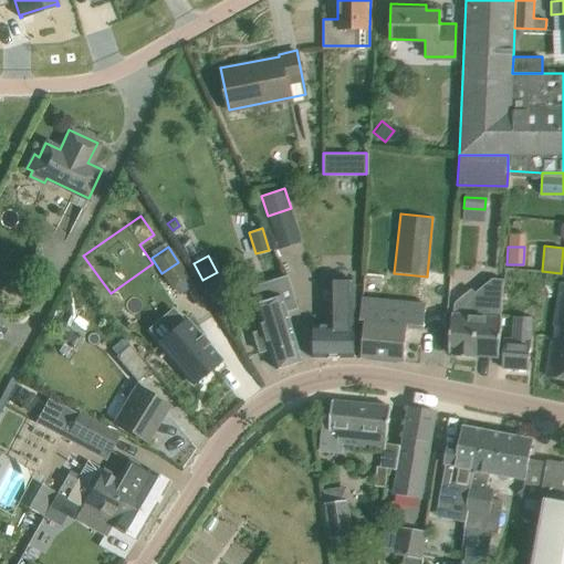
[(285,274),(251,285),(263,329),(253,332),(259,351),(269,347),(275,368),(301,359),(284,312),(298,307),(290,282),(285,274)]
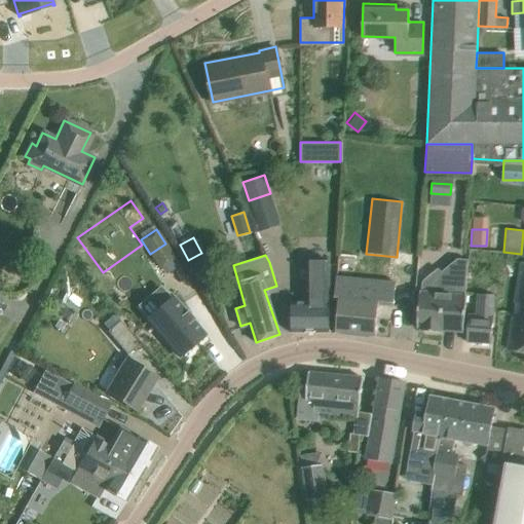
[(419,291),(416,327),(419,327),(419,330),(424,330),(442,331),(442,329),(445,329),(462,330),(463,313),(465,294),(464,294),(466,258),(456,257),(440,271),(437,267),(421,281),(420,291),(419,291)]
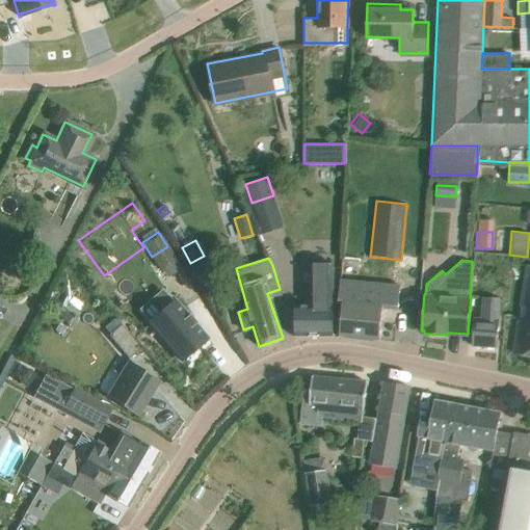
[(293,305),(293,335),(333,335),(333,305),(332,263),(310,263),(310,305),(293,305)]
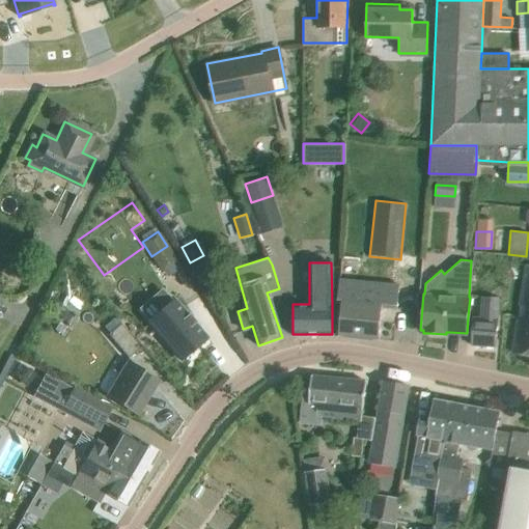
[(511,351),(528,354),(528,265),(525,265),(511,351)]
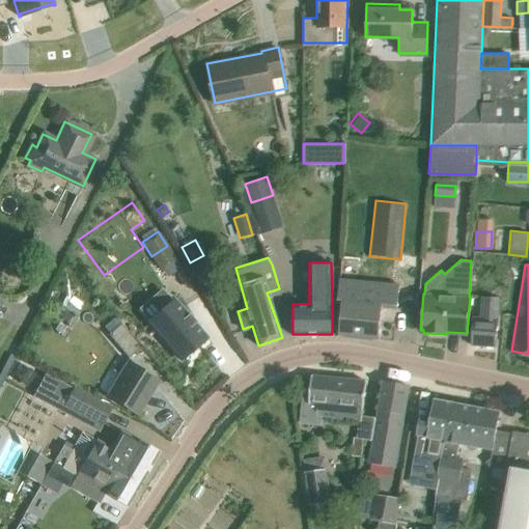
[(339,279),(337,302),(341,302),(338,334),(337,334),(337,336),(367,338),(379,339),(379,338),(378,338),(381,306),(395,307),(397,285),(360,281),(339,279)]
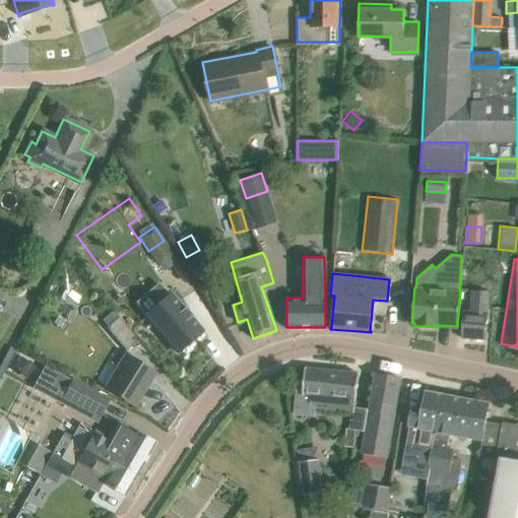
[(47,288),(42,297),(54,305),(60,297),(47,288)]
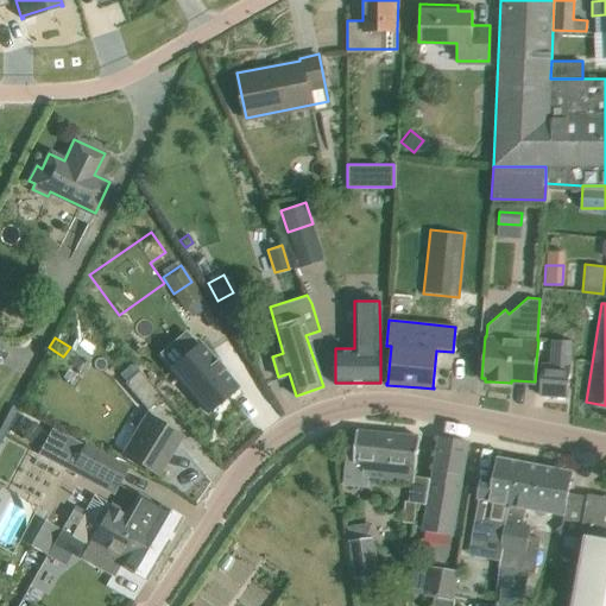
[(538,393),(567,396),(570,340),(551,339),(550,364),(541,363),(538,393)]
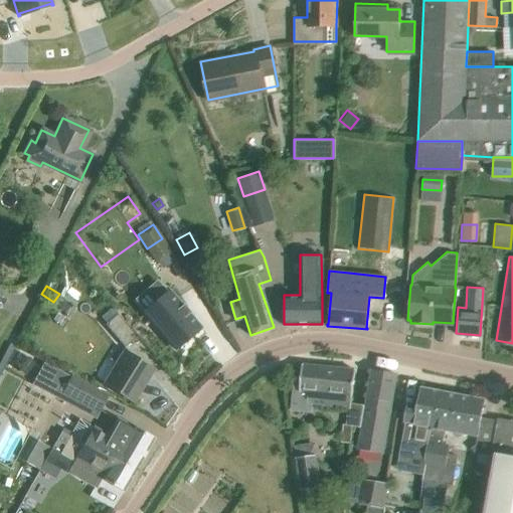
[(169,293),(144,315),(175,351),(200,329),(169,293)]
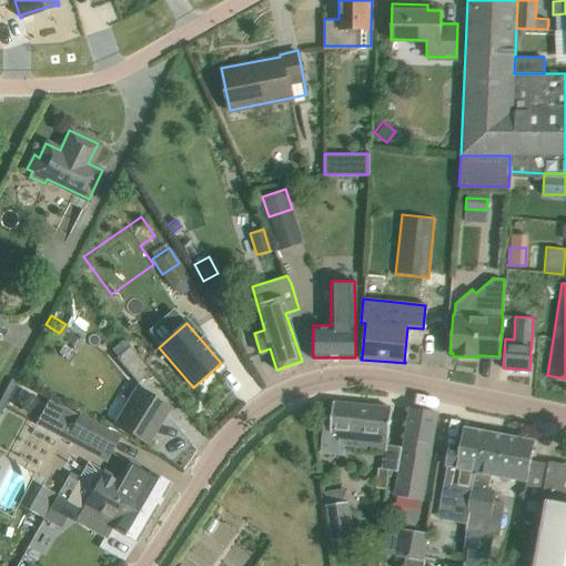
[(128,345),(114,356),(135,381),(149,371),(128,345)]
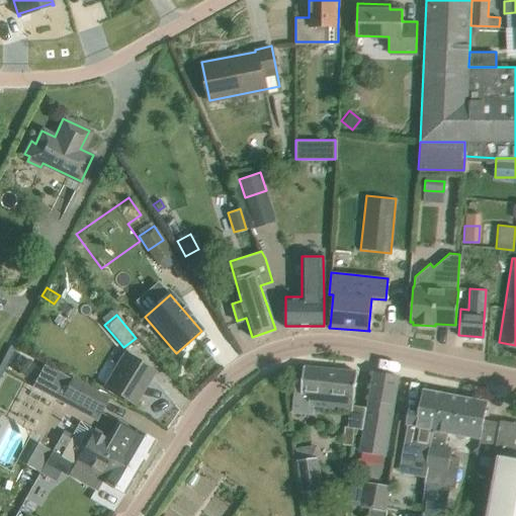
[(122,353),(115,364),(107,359),(103,360),(94,374),(95,378),(103,383),(102,384),(133,403),(153,370),(122,353)]
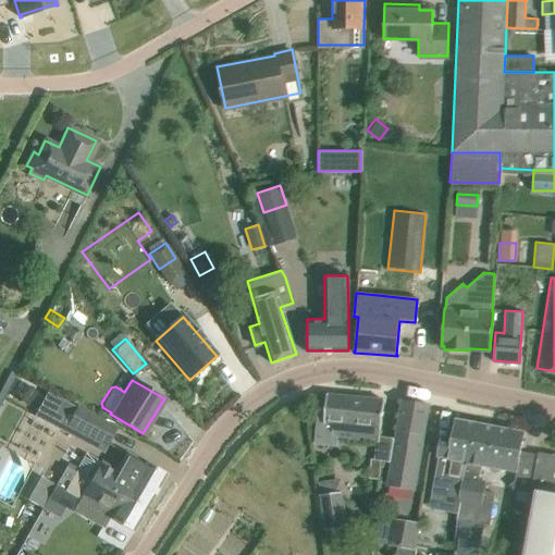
[(46,391),(33,415),(90,445),(95,436),(107,442),(114,427),(46,391)]
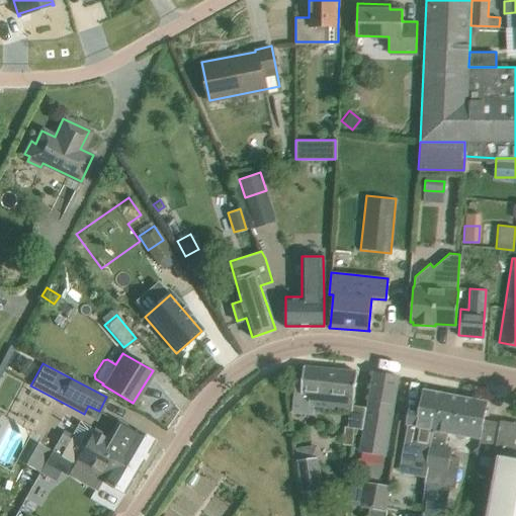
[(293,379),(290,412),(312,414),(313,407),(351,411),(356,370),(303,365),(302,380),(293,379)]
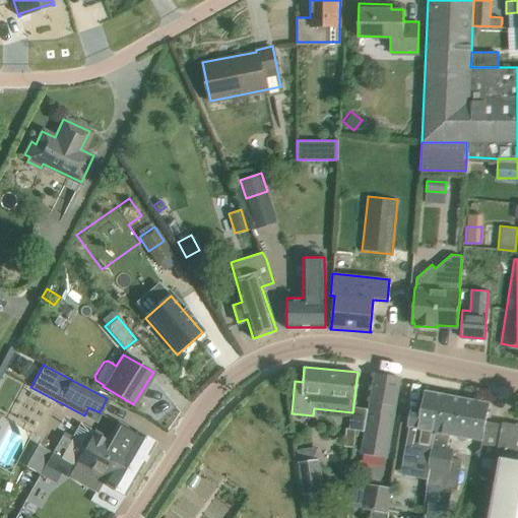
[(399,378),(375,373),(362,452),(385,456),(399,378)]
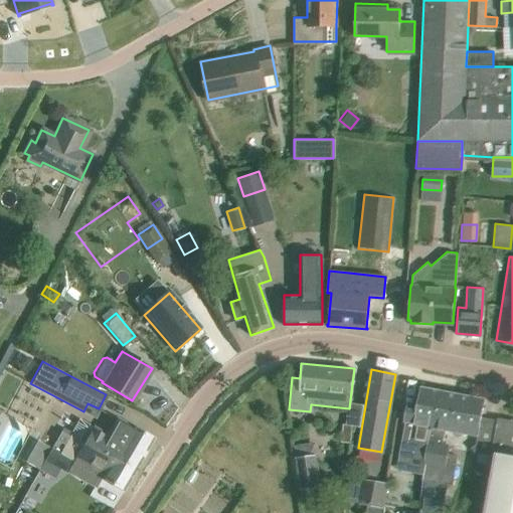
[(422,460),(430,425),(434,426),(440,390),(419,386),(416,404),(406,402),(402,420),(405,420),(398,455),(422,460)]
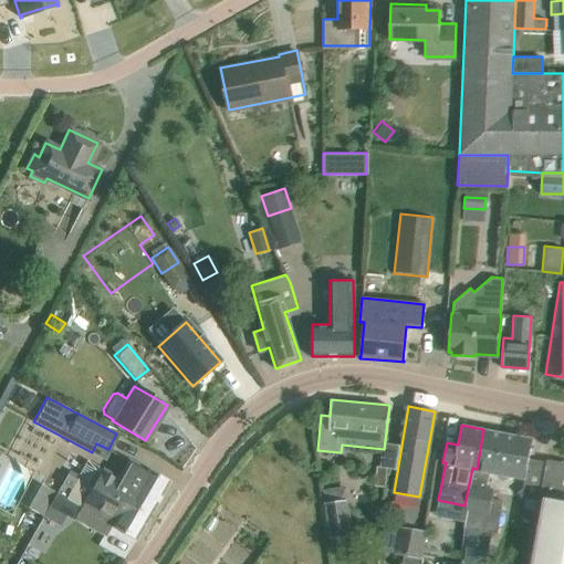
[(483,429),(477,469),(472,468),(465,505),(465,509),(467,509),(463,526),(495,533),(502,500),(491,498),(492,489),(486,488),(488,471),(524,478),(531,438),(483,429)]
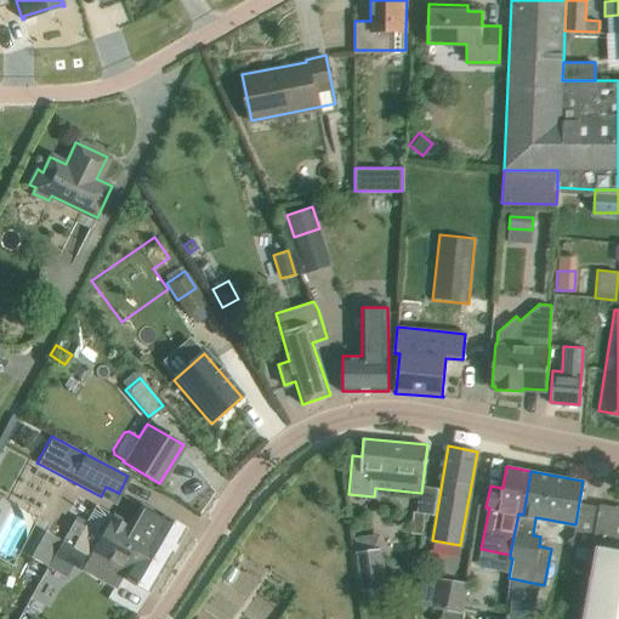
[(92,503),(81,522),(81,523),(118,543),(162,566),(183,528),(145,505),(131,526),(92,503)]
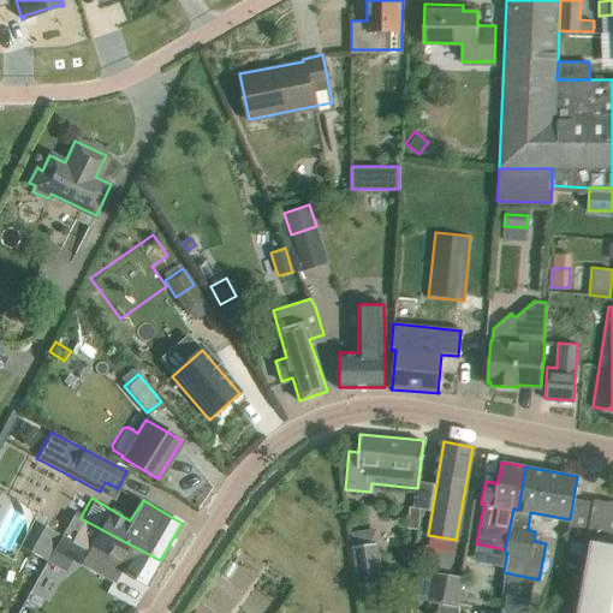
[(590,541),(576,612),(612,612),(612,501),(593,499),(585,541),(590,541)]
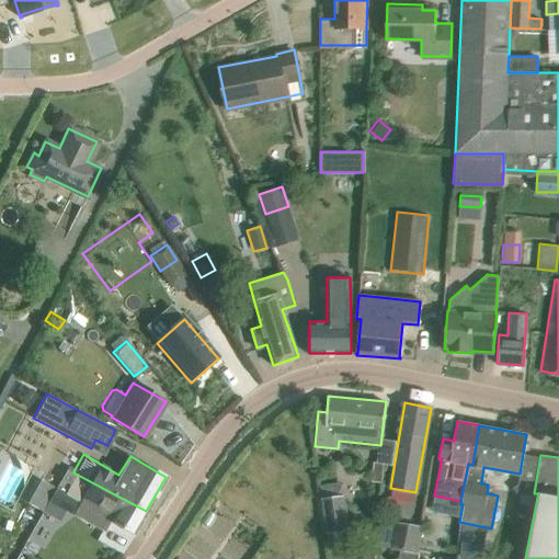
[(55,487),(42,512),(58,521),(64,510),(103,531),(110,520),(133,534),(146,511),(106,490),(73,472),(73,474),(65,469),(55,487)]
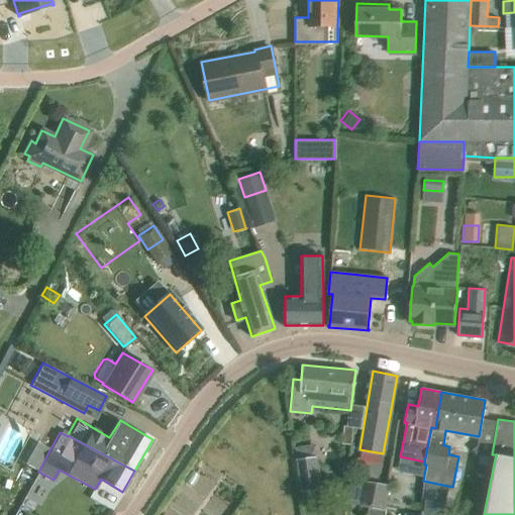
[(30,439),(19,460),(37,470),(48,448),(30,439)]
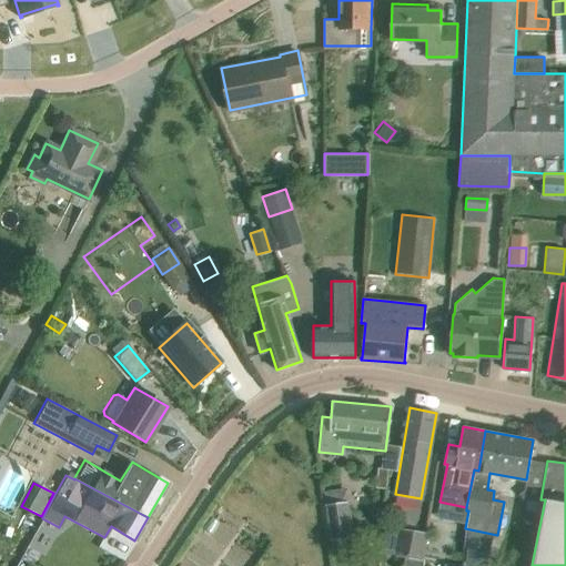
[(347,496),(323,498),(329,538),(353,536),(347,496)]
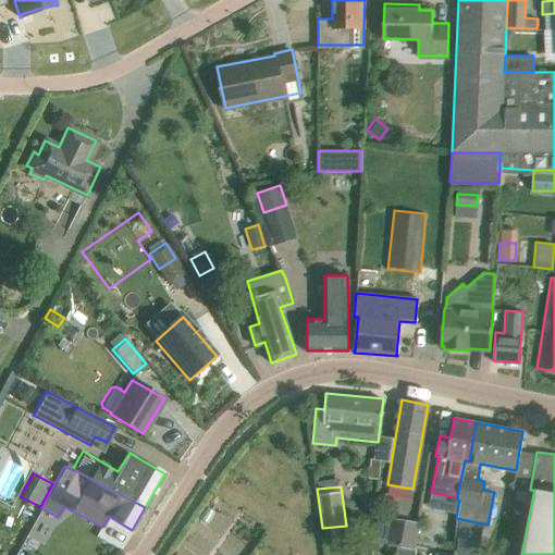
[(417,521),(392,517),(387,544),(411,549),(417,521)]
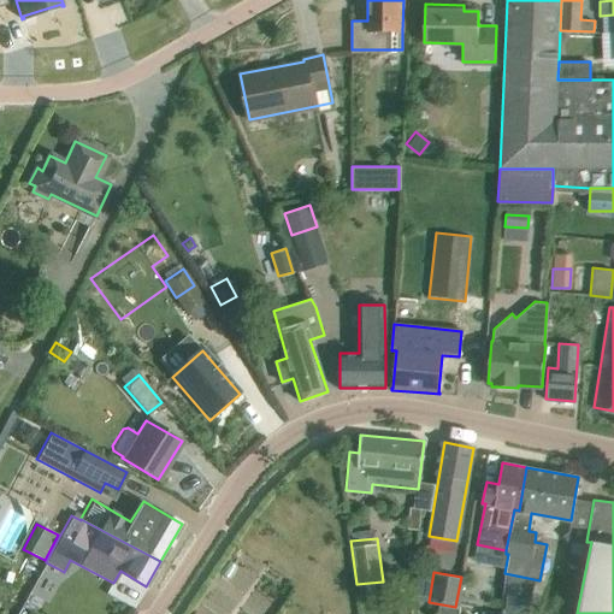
[(520,577),(505,573),(501,609),(514,612),(520,577)]
